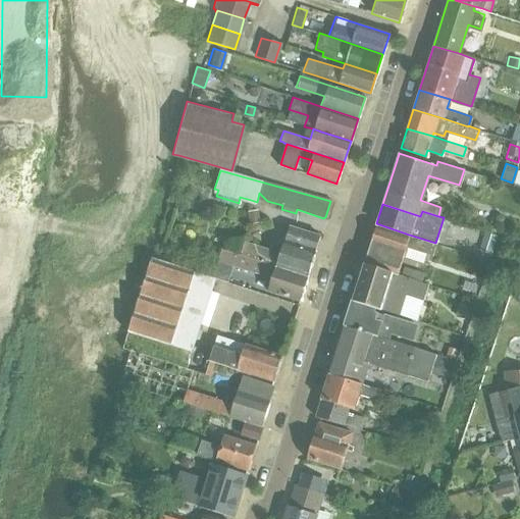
[(259,218),(257,207),(248,208),(250,219),(259,218)]
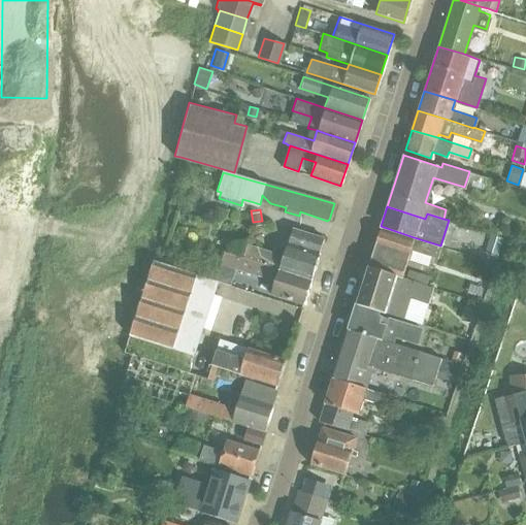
[(381,226),(368,265),(401,276),(411,248),(436,256),(440,245),(414,237),(381,226)]
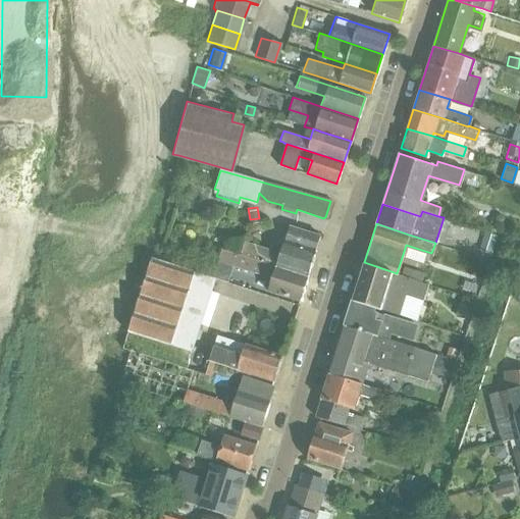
[(244,242),(240,255),(309,273),(316,251),(315,251),(319,236),(289,226),(280,253),(244,242)]
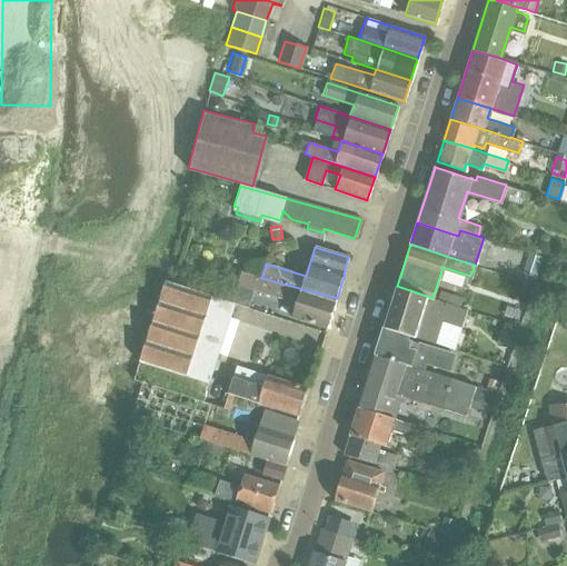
[(541,255),(528,250),(523,270),(535,275),(541,255)]
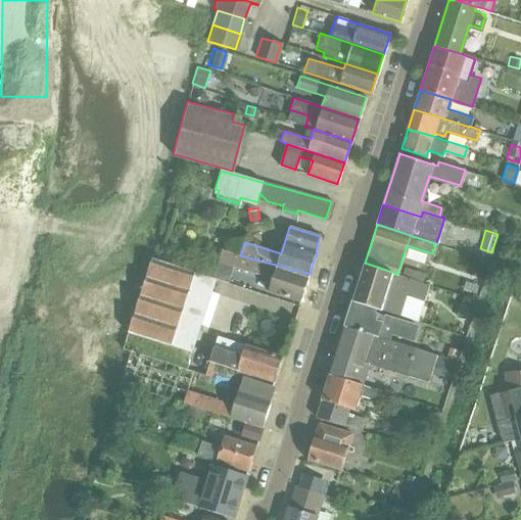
[(221,252),(218,262),(233,267),(272,279),(268,290),(301,301),(310,274),(240,255),(221,249),(221,252)]
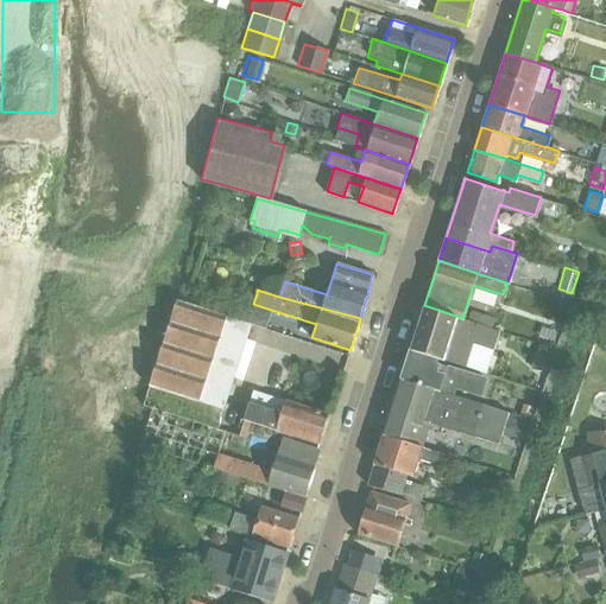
[(222,409),(250,324),(176,302),(149,386),(222,409)]
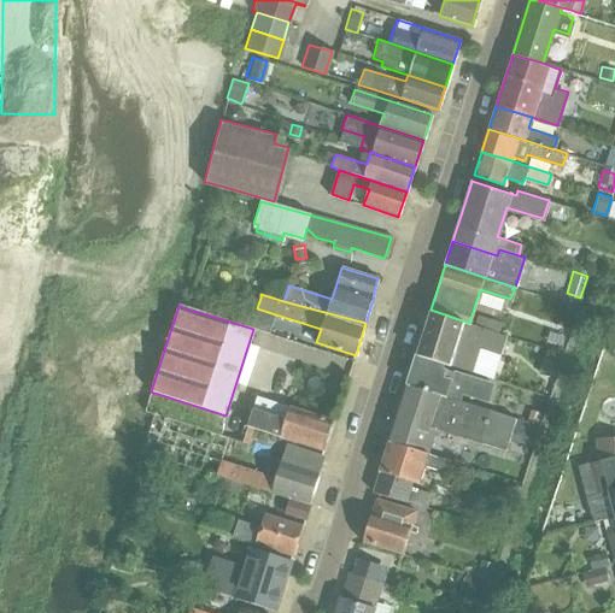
[(431,310),(416,353),(416,354),(472,371),(479,346),(499,353),(505,334),(497,331),(487,328),(473,324),(469,323),(431,310)]
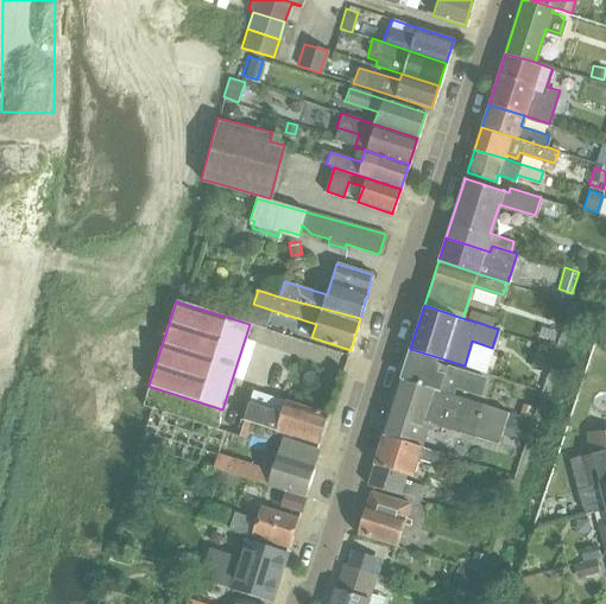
[(469,309),(466,319),(480,323),(490,326),(493,316),(469,309)]
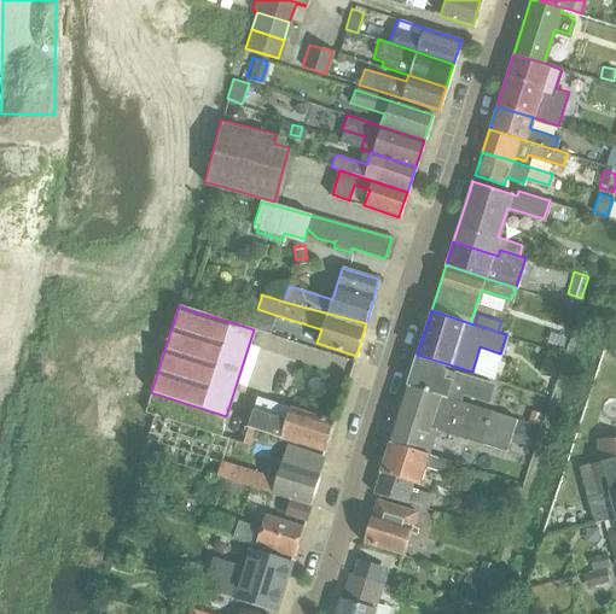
[(544,355),(539,372),(552,375),(557,358),(544,355)]
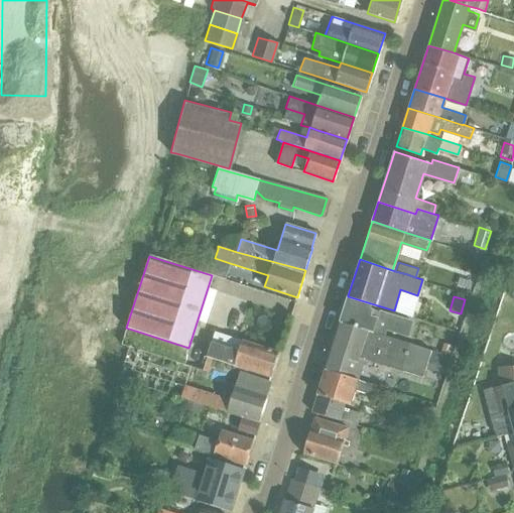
[(340,321),(383,334),(384,331),(405,337),(410,321),(399,317),(399,316),(347,300),(340,321)]
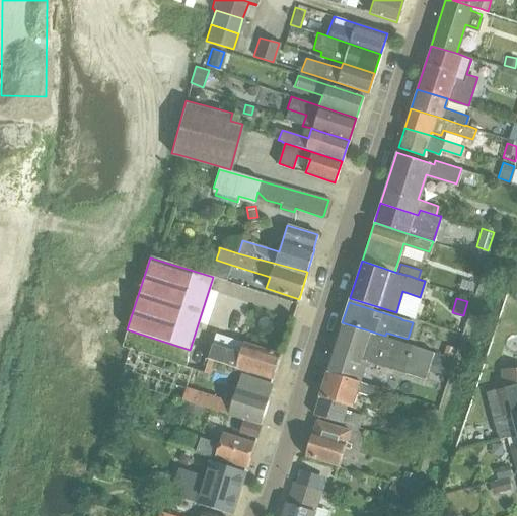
[(450,357),(385,336),(342,322),(326,370),(354,379),(359,380),(364,363),(360,361),(360,359),(425,378),(428,367),(445,372),(450,357)]
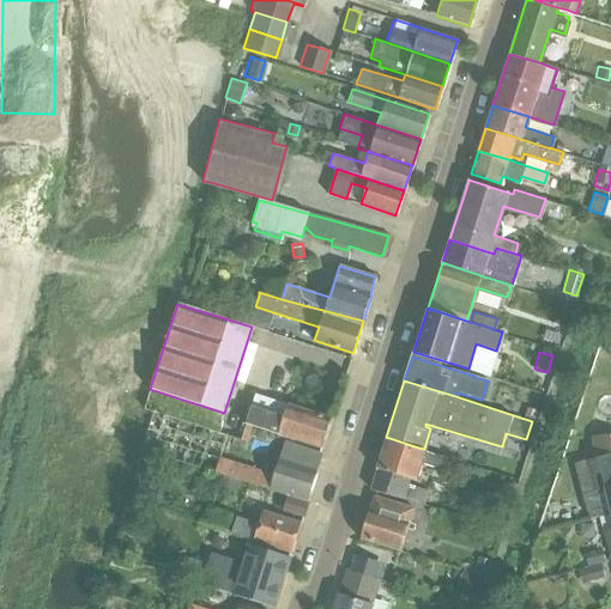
[(252,406),(246,422),(321,446),(331,416),(288,403),(284,416),(252,406)]
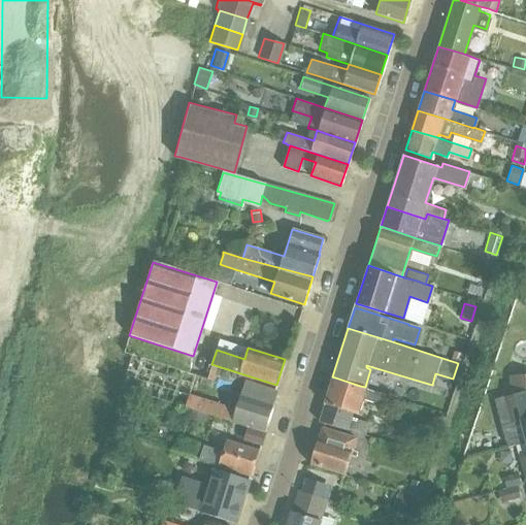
[(454,350),(450,360),(460,363),(463,353),(454,350)]
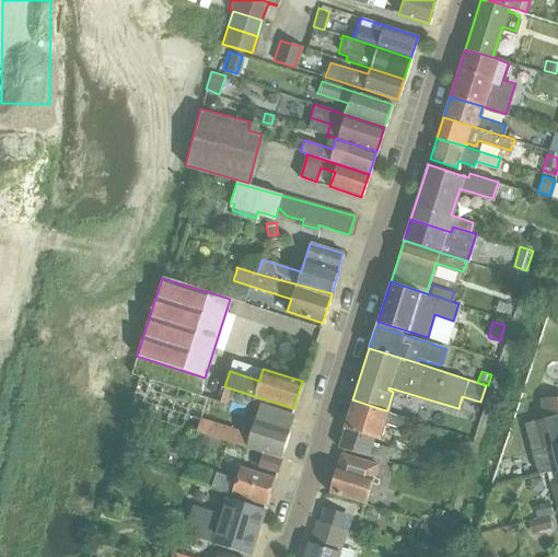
[(541,419),(535,420),(542,447),(551,443),(557,467),(557,466),(557,396),(541,397),(541,419)]
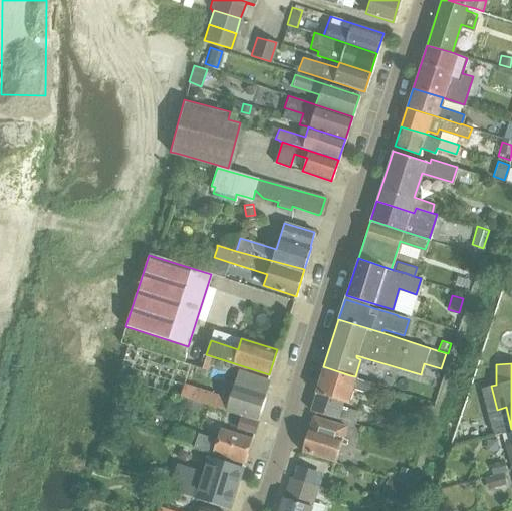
[(355,376),(350,375),(323,367),(310,410),(337,417),(354,422),(358,410),(341,405),(342,400),(348,402),(353,387),(376,395),(379,385),(355,376)]
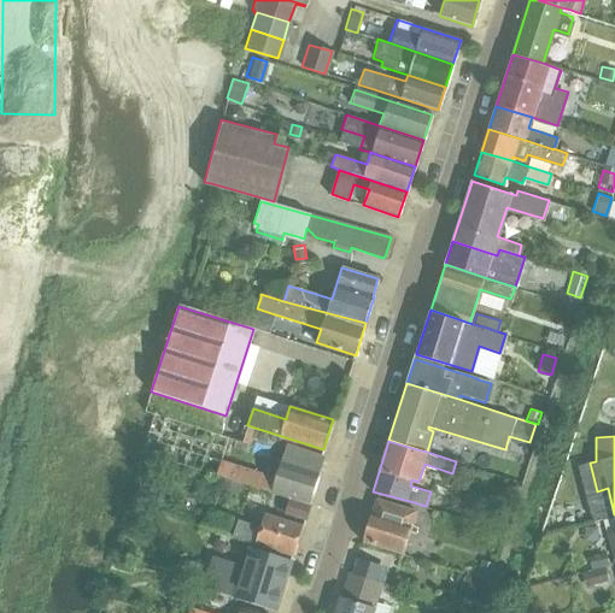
[(291,497),(310,504),(318,473),(324,457),(286,443),(276,475),(223,458),(218,475),(268,490),(291,497)]
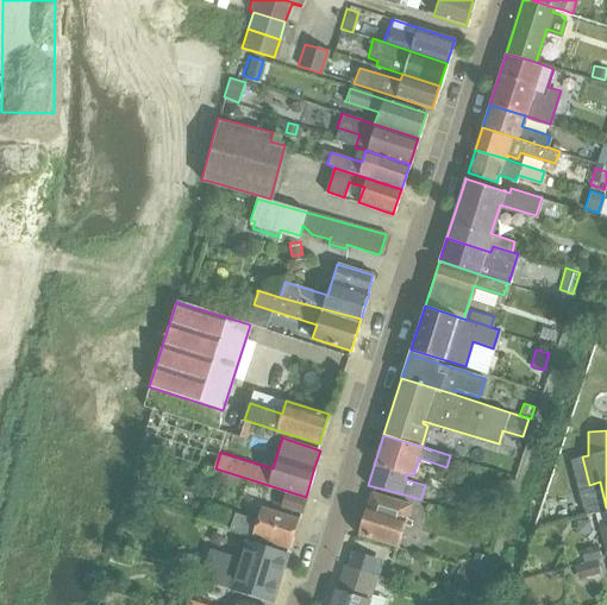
[(236,476),(220,470),(217,480),(233,485),(236,476)]
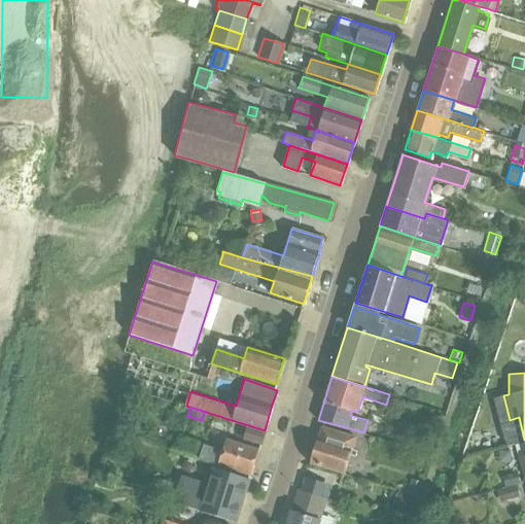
[(259,444),(265,430),(248,425),(244,439),(259,444)]
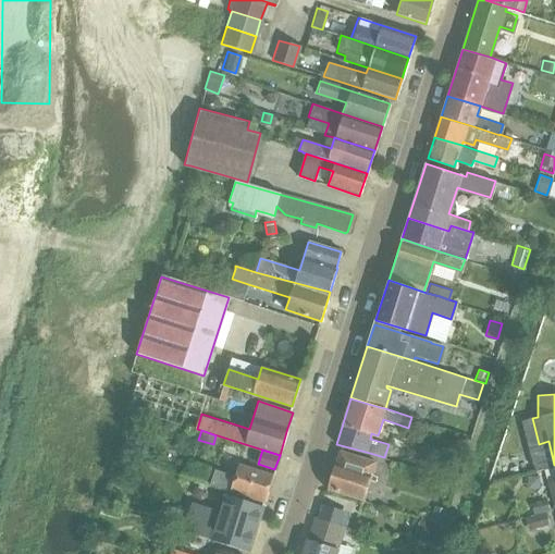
[(335,463),(327,489),(364,500),(370,479),(374,480),(377,476),(371,474),(375,460),(340,450),(335,463)]
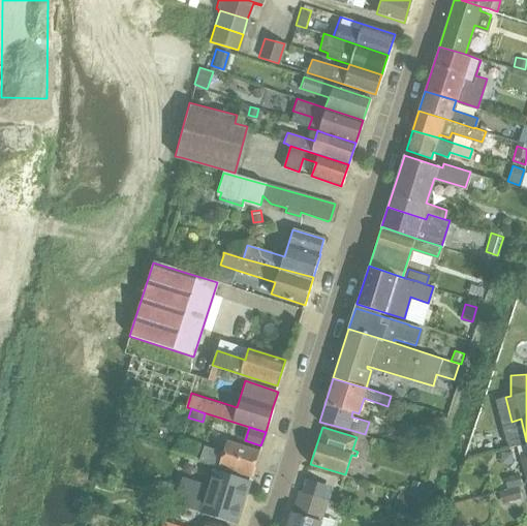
[(198,459),(251,475),(258,451),(226,440),(222,451),(203,445),(198,459)]
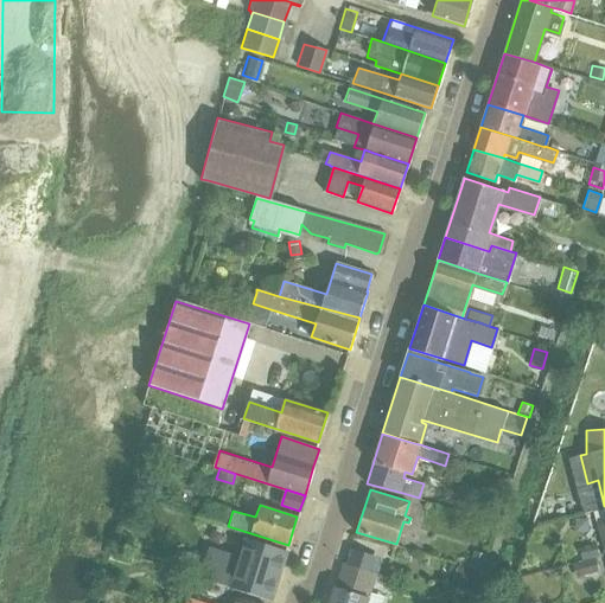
[(271,600),(286,550),(244,537),(240,555),(222,550),(220,558),(205,553),(198,576),(203,578),(225,584),(230,585),(229,587),(271,600)]
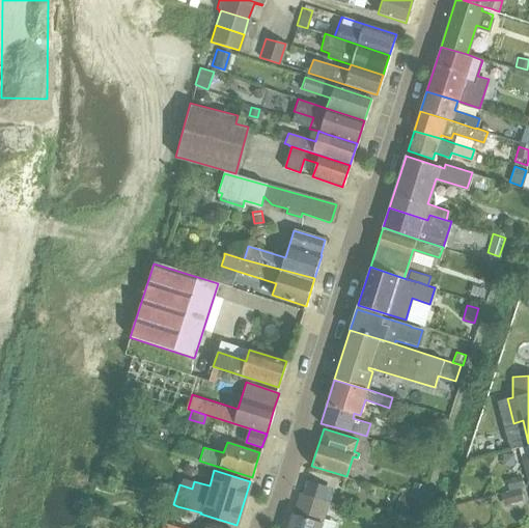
[(509,488),(523,484),(520,475),(506,478),(509,488)]
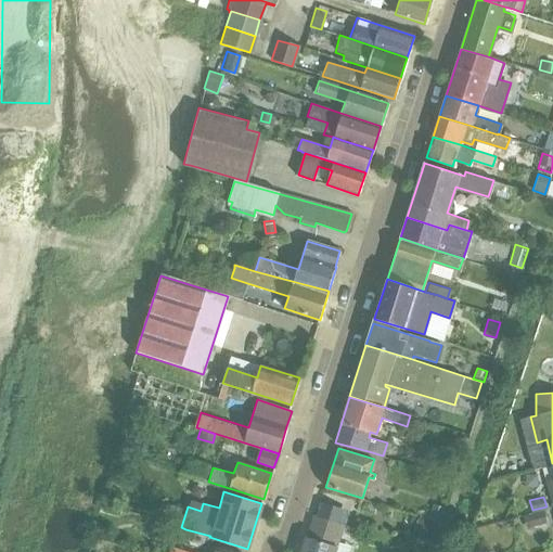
[(165,502),(159,518),(175,523),(179,506),(165,502)]
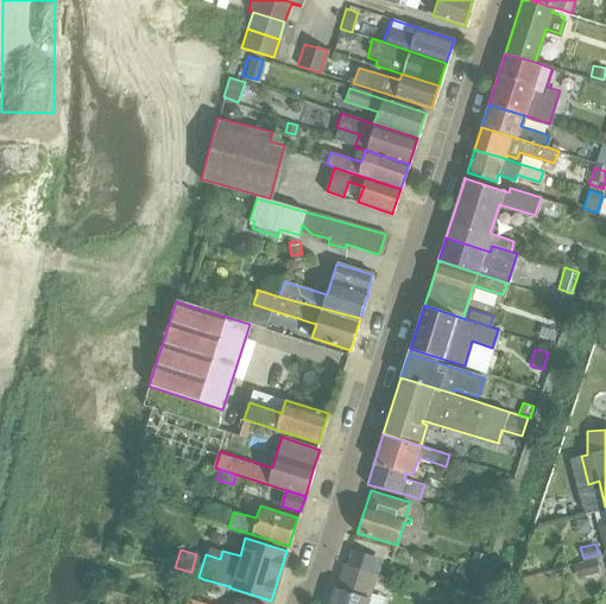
[(474,551),(469,567),(478,570),(480,571),(486,554),(474,551)]
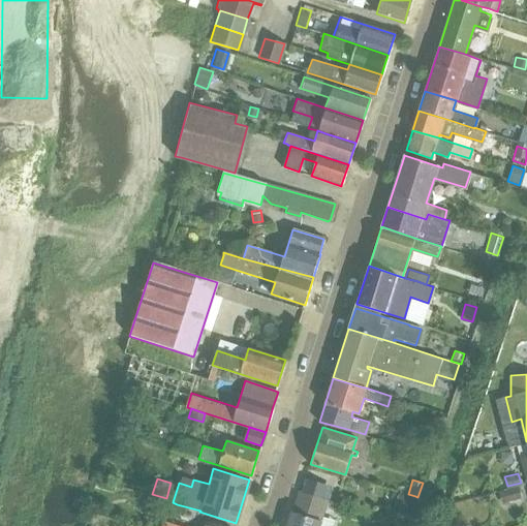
[(519,496),(516,485),(502,488),(505,500),(519,496)]
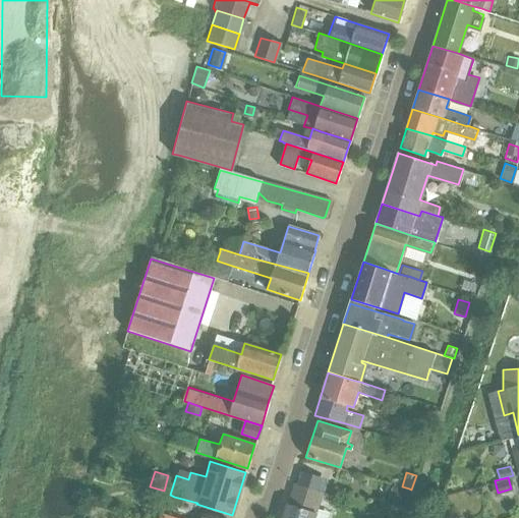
[(282,517),(313,517),(315,512),(322,491),(296,483),(293,482),(287,504),(282,517)]
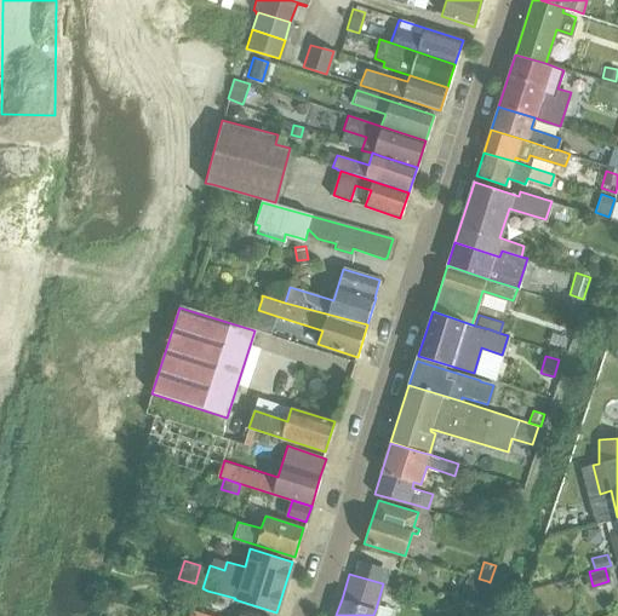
[(487,581),(479,579),(467,575),(459,597),(481,603),(487,581)]
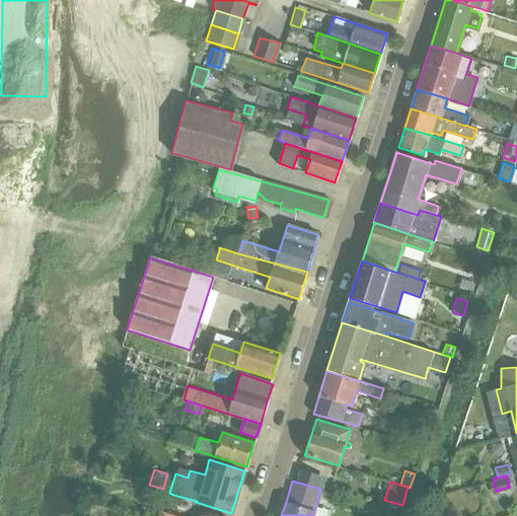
[(90,487),(87,499),(98,503),(100,496),(98,489),(90,487)]
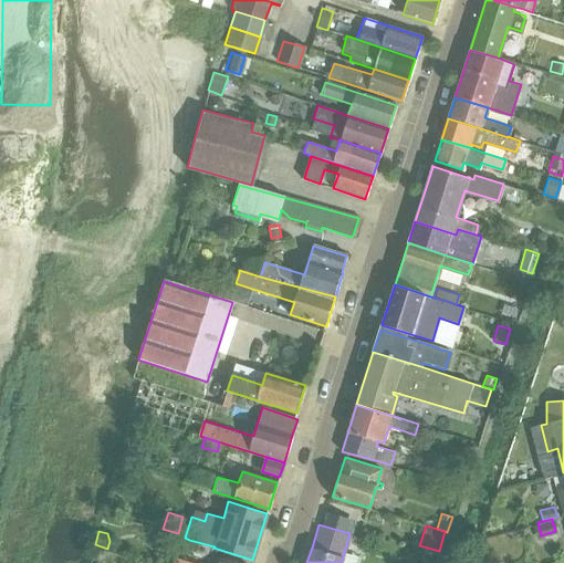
[(189,540),(186,552),(207,558),(210,545),(189,540)]
